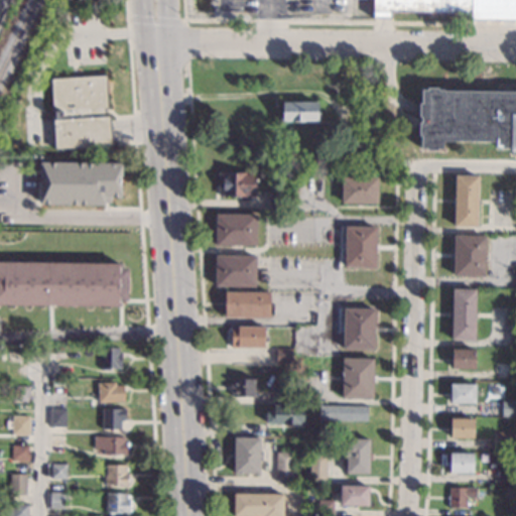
[(515,0),(515,20),(470,20),(471,13),(391,12),(391,18),(372,18),(372,0),(515,0)]
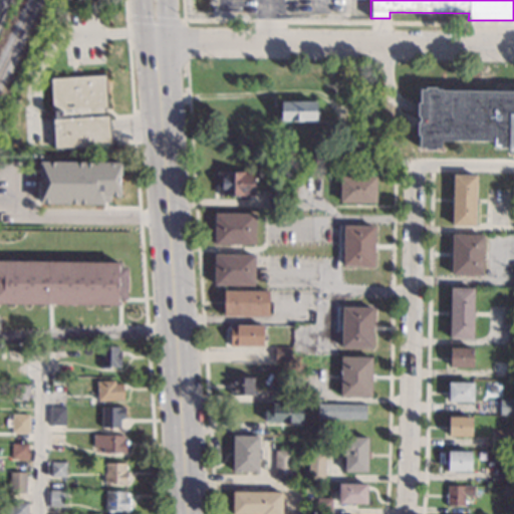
[(107,108),(104,108),(105,115),(109,115),(110,145),(54,149),(50,78),(105,74),(107,108)]
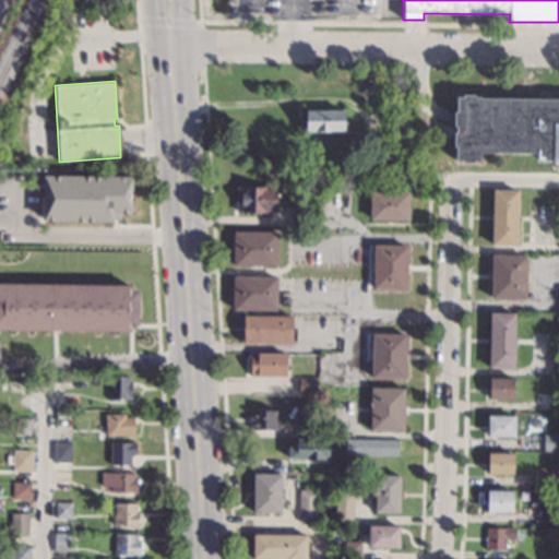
[(558,164),(551,164),(552,161),(542,161),(542,159),(537,158),(538,153),(479,153),(479,161),(473,161),(473,163),(462,163),(462,161),(455,161),(455,146),(453,146),(453,133),(455,133),(455,126),(453,126),(453,111),(456,111),(456,97),(462,97),(462,95),(474,95),(473,97),(479,97),(480,98),(558,99),(558,98),(558,164)]
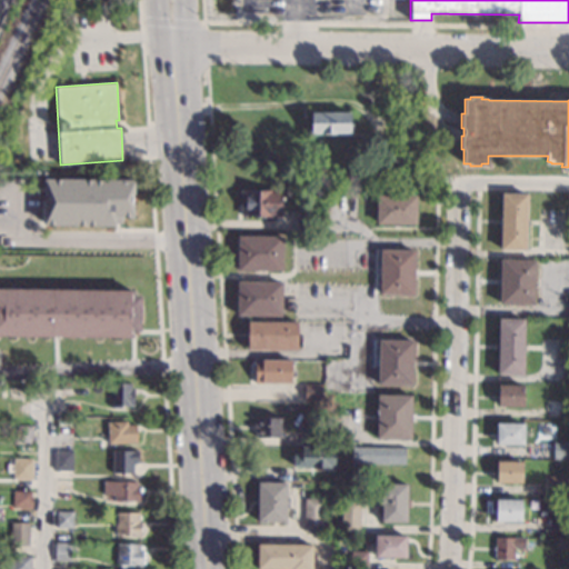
[(350,132),(311,133),(311,113),(350,112),(350,132)]
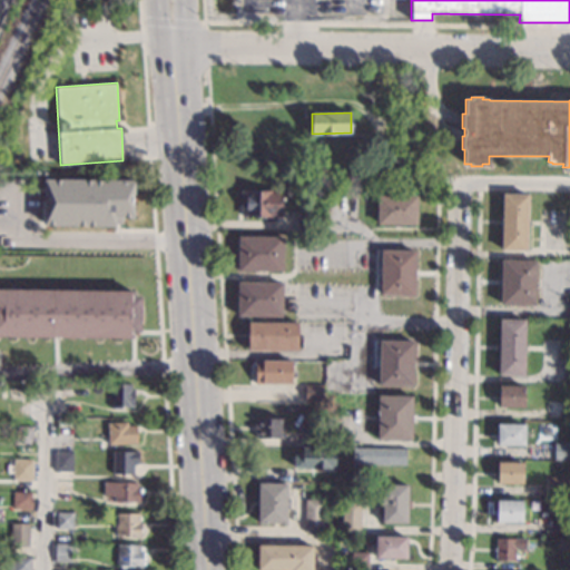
[(134,218),(115,217),(115,226),(43,225),(45,179),(134,180),(134,218)]
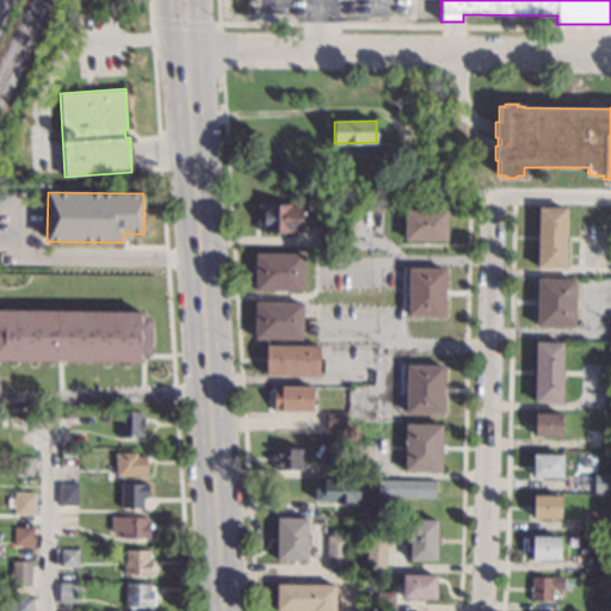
[(302,233),(257,232),(257,204),(303,204),(302,233)]
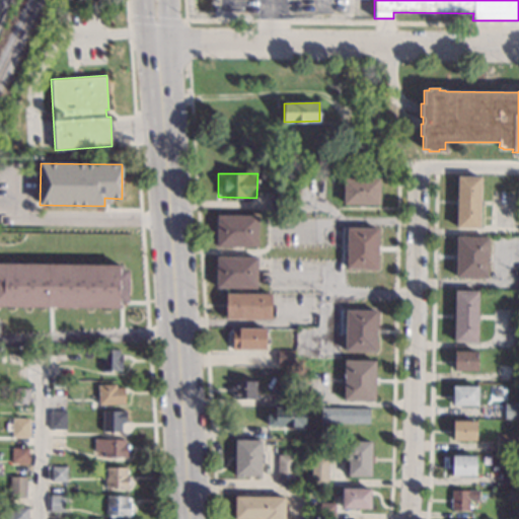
[(480,176),(478,228),(455,227),(457,176),(480,176)]
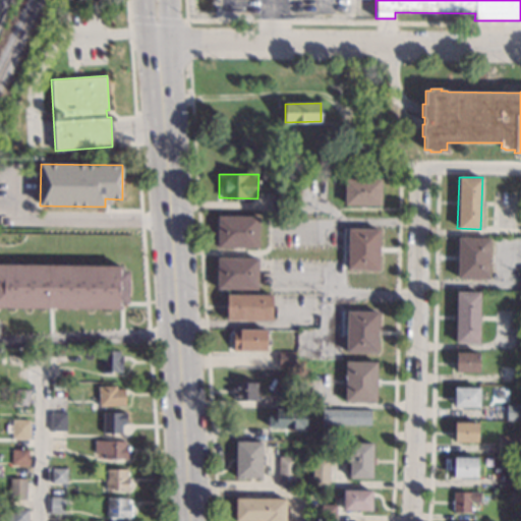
[(381,205),(344,206),(344,179),(381,179),(381,205)]
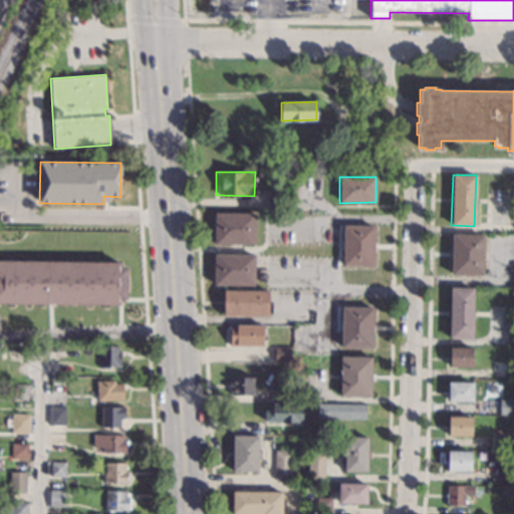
[(254,245),(214,244),(214,213),(255,214),(254,245)]
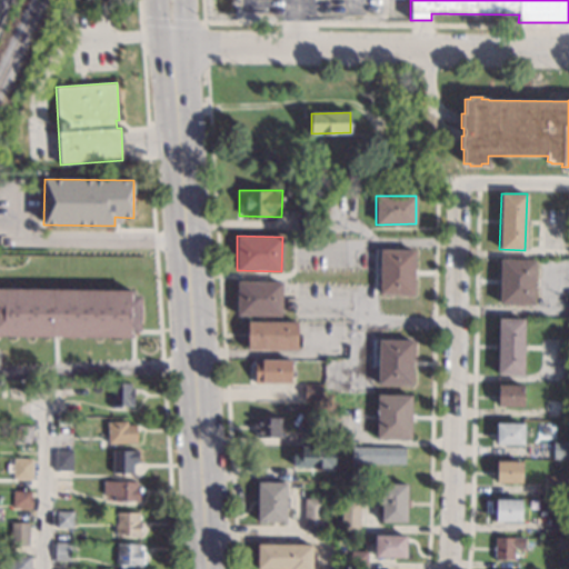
[(413,296),(379,295),(380,249),(413,250),(413,296)]
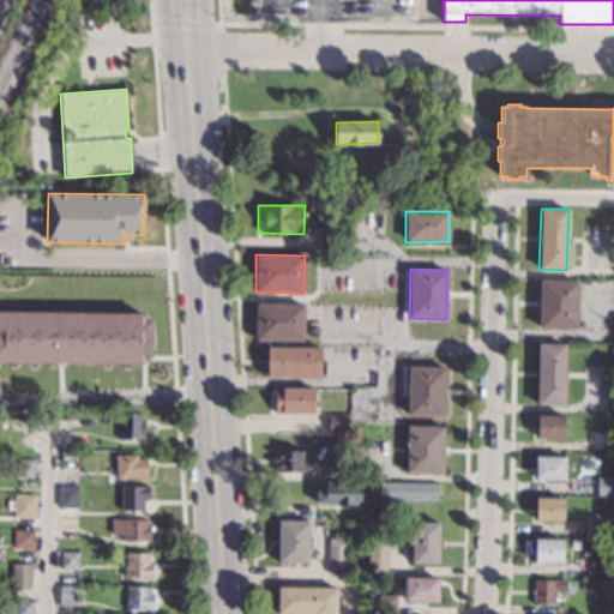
[(577,281),(576,329),(539,327),(540,280),(577,281)]
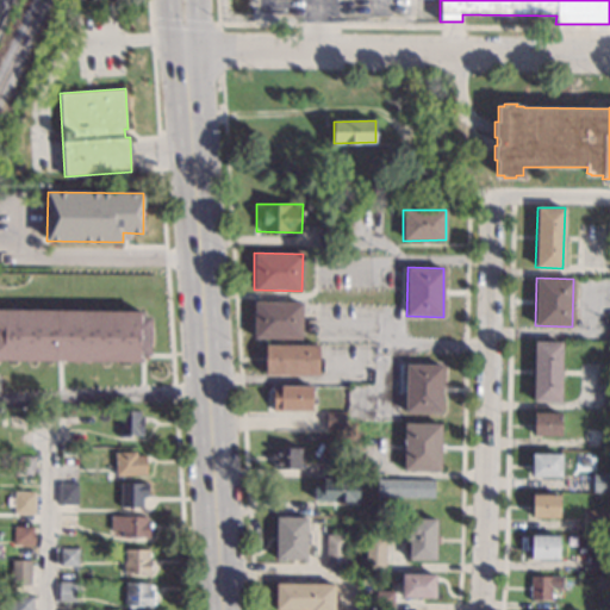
[(302,338),(254,338),(254,302),(302,302),(302,338)]
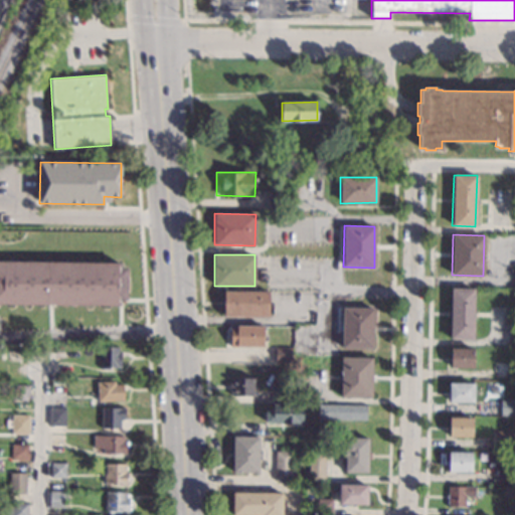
[(120,269),(127,269),(127,300),(121,300),(121,306),(0,304),(0,261),(120,263),(120,269)]
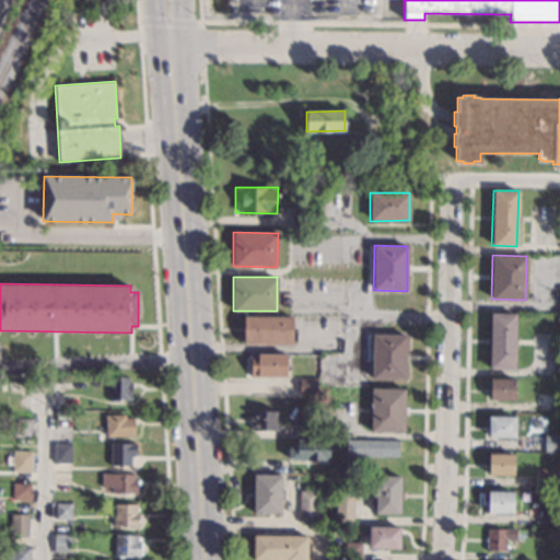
[(514,370),(489,369),(490,313),(515,313),(514,370)]
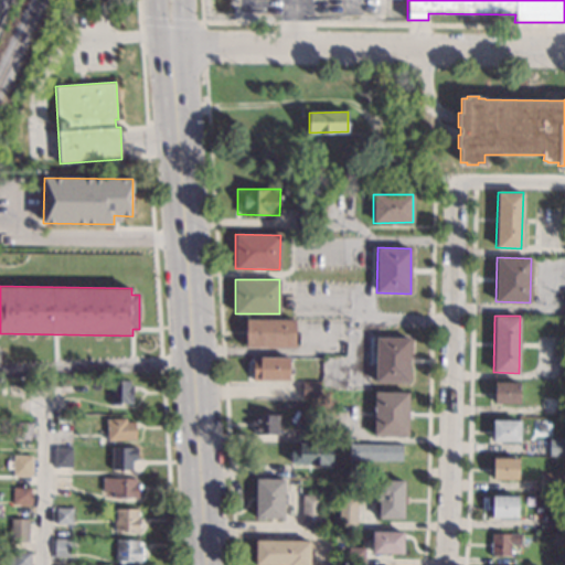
[(295,348),(246,347),(246,319),(295,320),(295,348)]
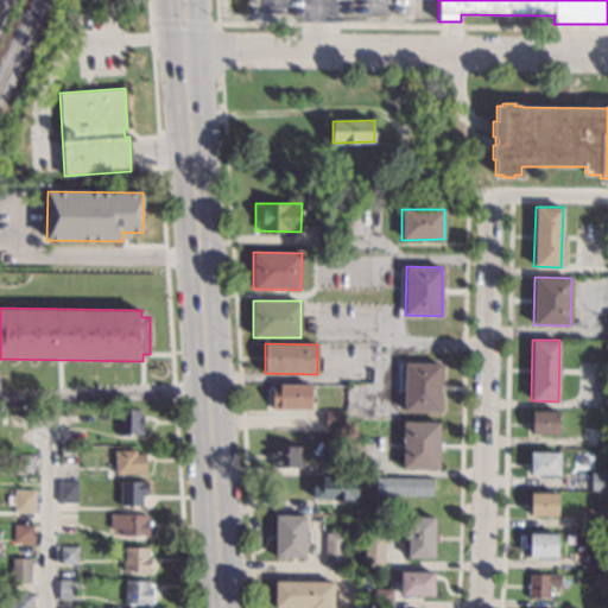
[(439,412),(403,411),(404,363),(441,363),(439,412)]
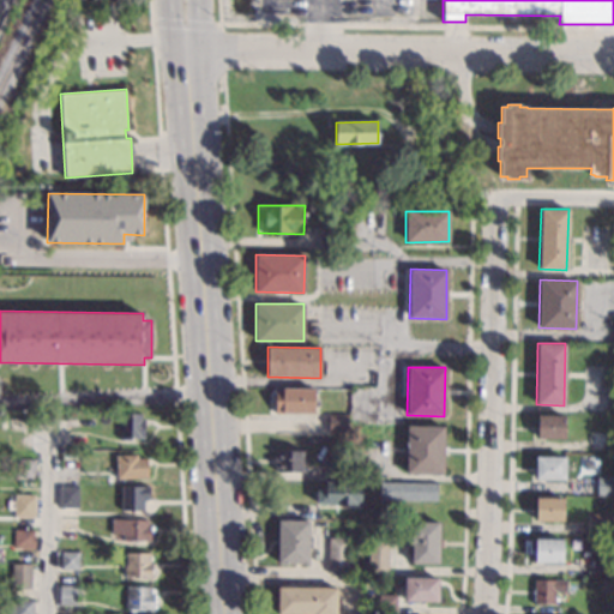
[(314,389),(313,415),(272,414),(274,387),(314,389)]
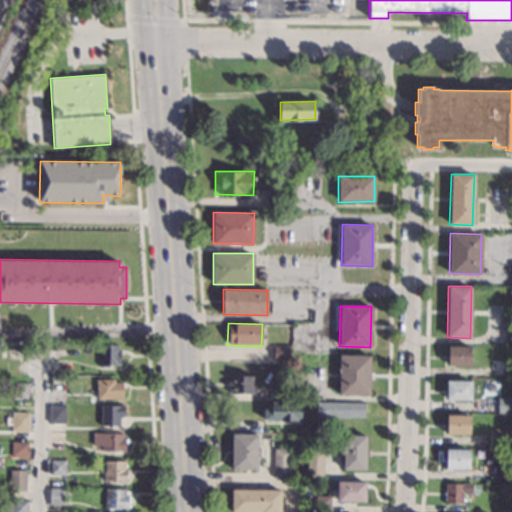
[(117,349),(120,349),(120,365),(117,365),(117,367),(100,367),(100,344),(117,345),(117,349)]
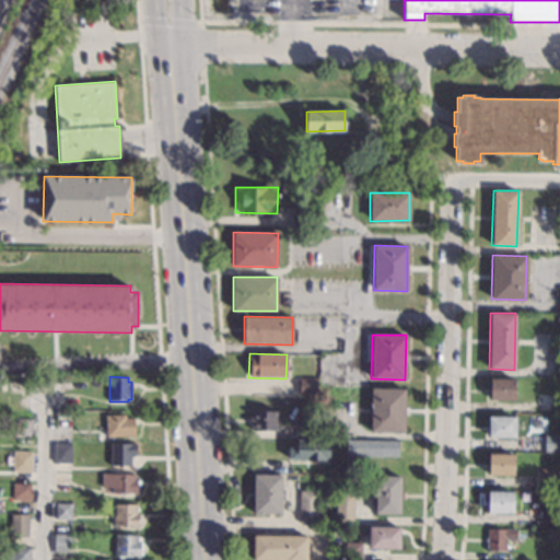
[(316,395),(299,395),(299,378),(316,378),(316,395)]
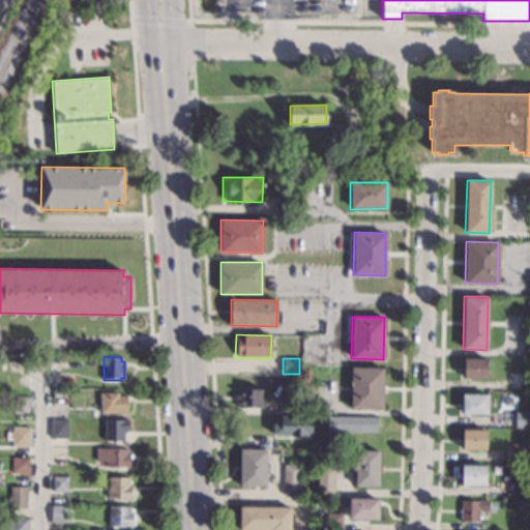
[(487,379),(463,378),(464,358),(488,359),(487,379)]
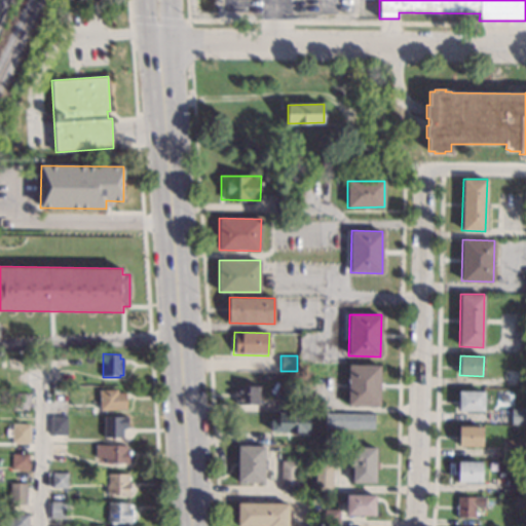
[(379,406),(347,406),(348,365),(380,365),(379,406)]
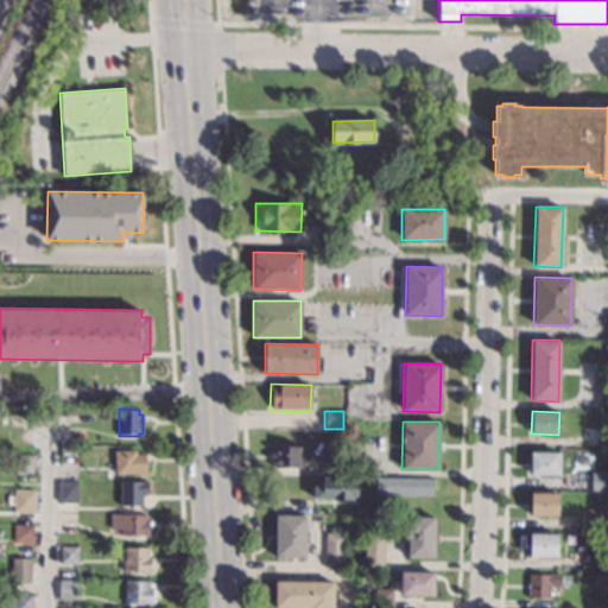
[(299,468),(273,468),(273,447),(299,447),(299,468)]
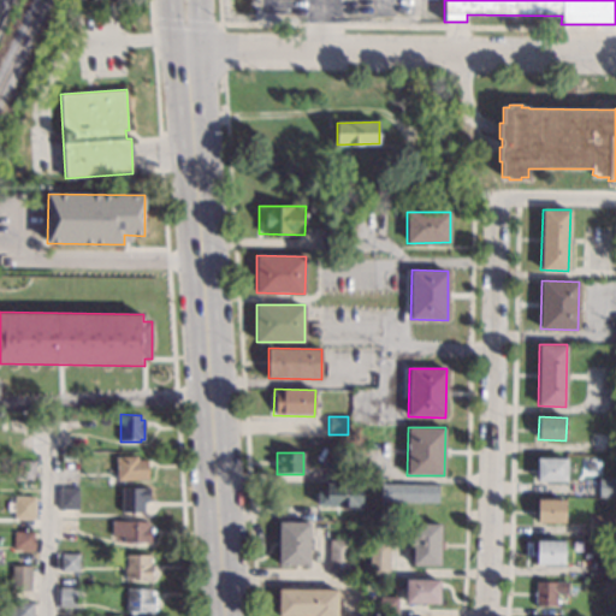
[(137,460),(147,460),(148,479),(117,481),(116,457),(137,456),(137,460)]
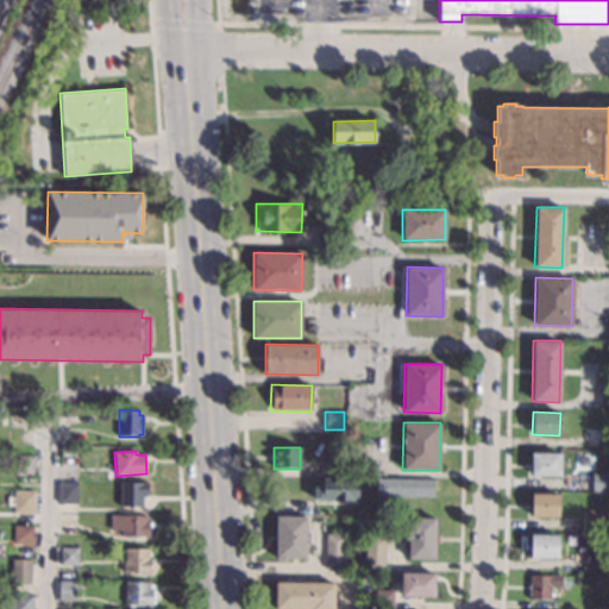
[(76,463),(60,463),(60,452),(76,452),(76,463)]
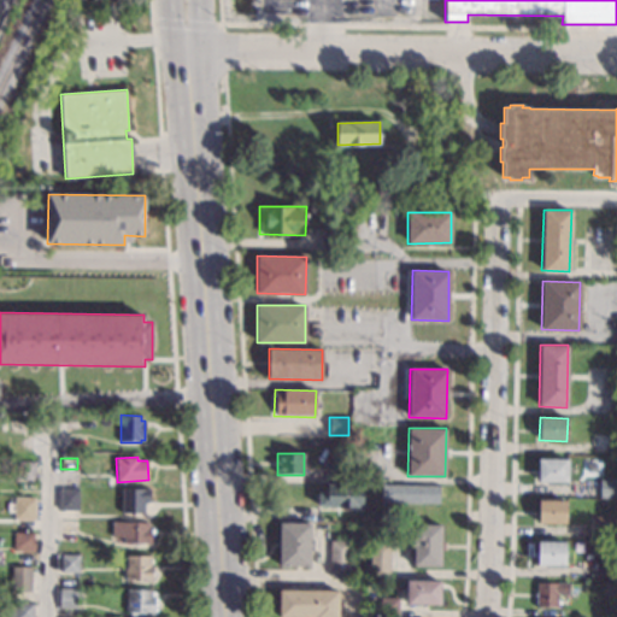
[(568,482),(538,482),(538,458),(568,459),(568,482)]
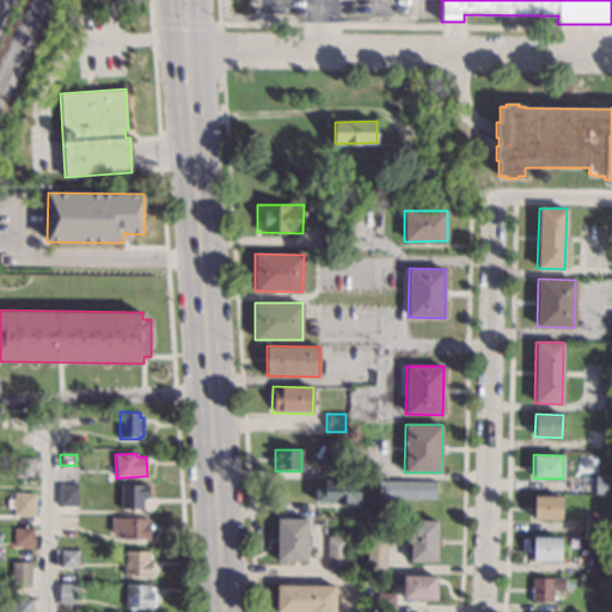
[(34,478),(14,477),(16,458),(35,458),(34,478)]
